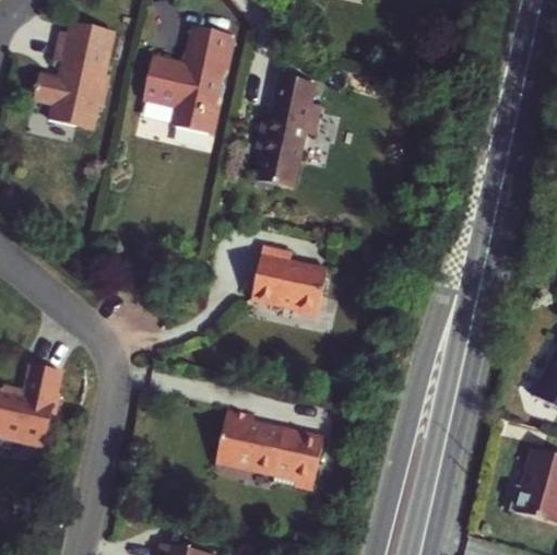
[(55,102),(50,118),(94,128),(98,104),(103,105),(109,72),(105,71),(115,27),(71,19),(69,28),(60,26),(55,57),(67,60),(63,77),(40,72),(36,97),(55,102)]
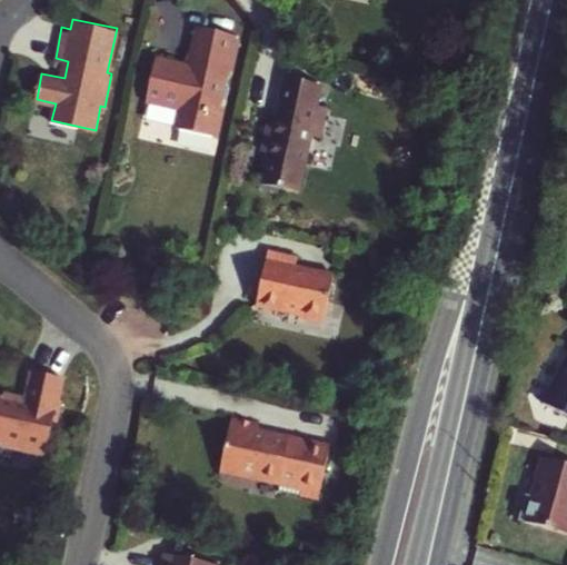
[(181,98),(176,122),(219,131),(227,102),(220,100),(235,32),(198,23),(189,65),(176,62),(177,58),(156,53),(147,97),(167,101),(168,96),(181,98)]
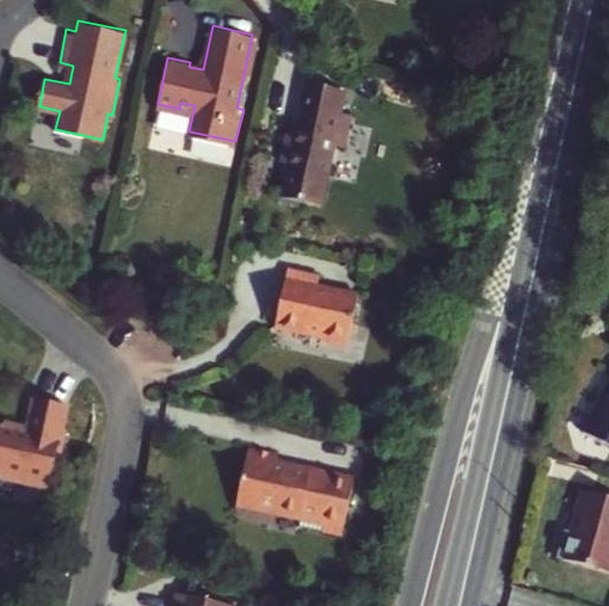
[(282,198),(321,208),(336,146),(344,148),(351,117),(343,115),(348,93),(307,85),(296,135),(294,135),(287,164),(289,165),(282,198)]
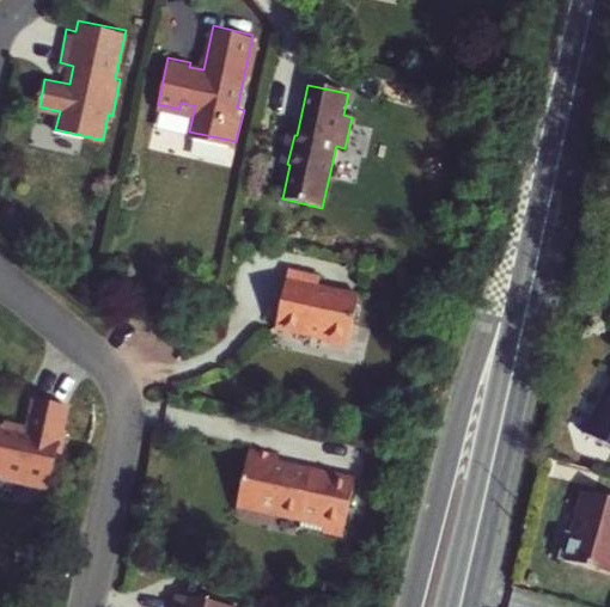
[(290,134),(282,164),(287,164),(294,135),(290,134)]
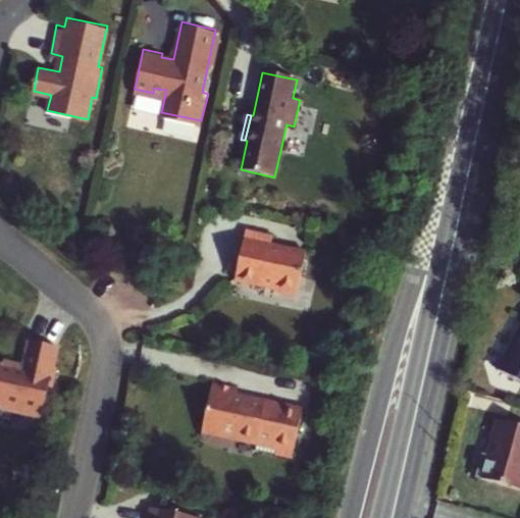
[(272,287),(271,289),(323,300),(333,258),(269,243),(272,235),(244,228),(232,277),(272,287)]
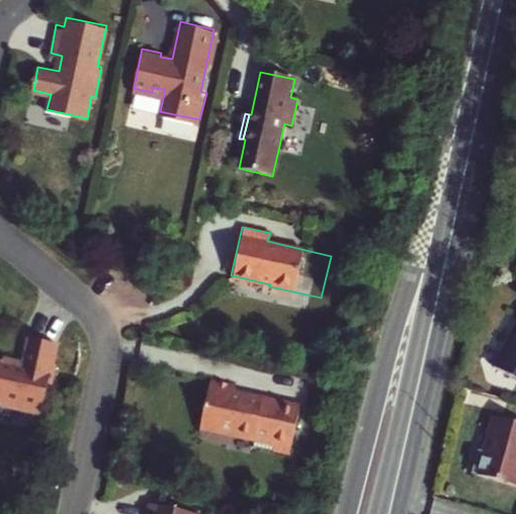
[(0,390),(3,391),(2,396),(46,406),(49,388),(52,389),(59,355),(56,354),(61,336),(31,329),(26,353),(25,359),(16,357),(17,352),(5,350),(5,355),(0,353),(0,390)]
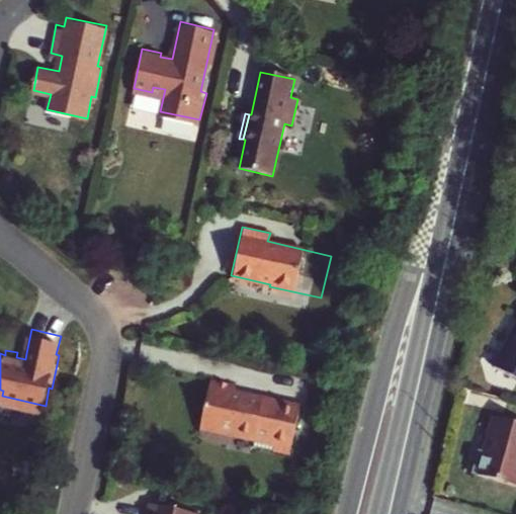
[(515,348),(507,364),(515,369),(515,348)]
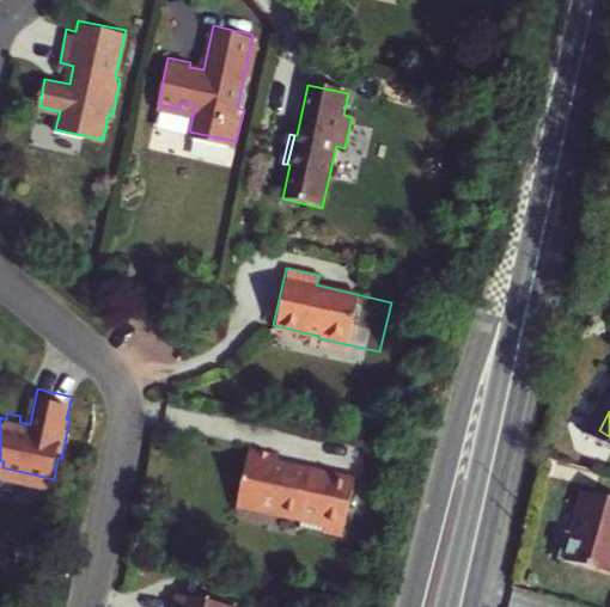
[(270,515),(300,522),(312,468),(276,460),(278,454),(279,451),(249,445),(236,500),(273,507),(270,513),(270,515)]
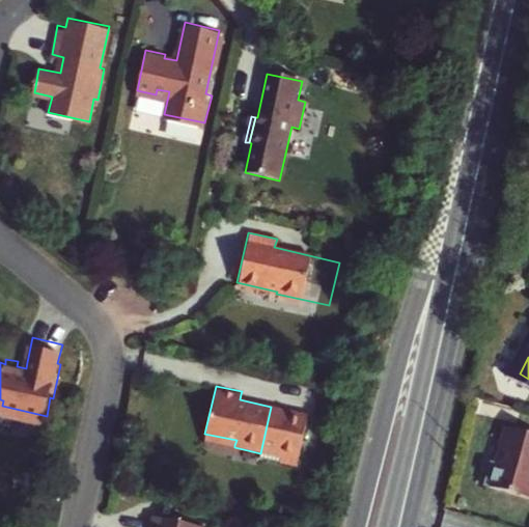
[(241,394),(240,399),(271,407),(272,401),(241,394)]
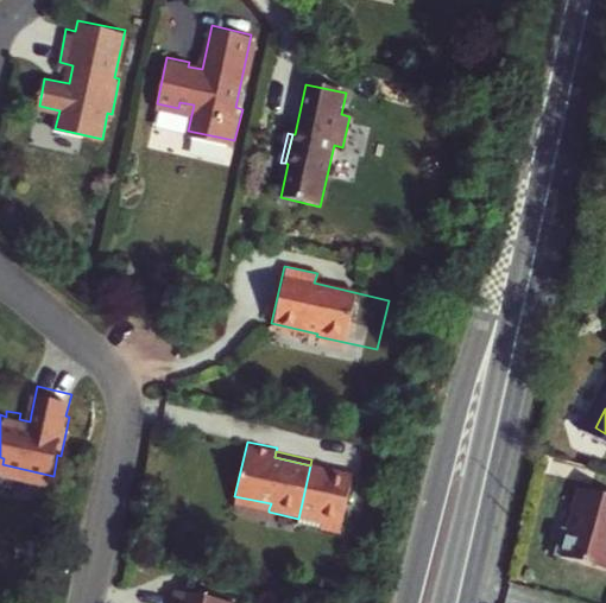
[(566,522),(557,550),(605,564),(605,489),(584,483),(572,524),(566,522)]
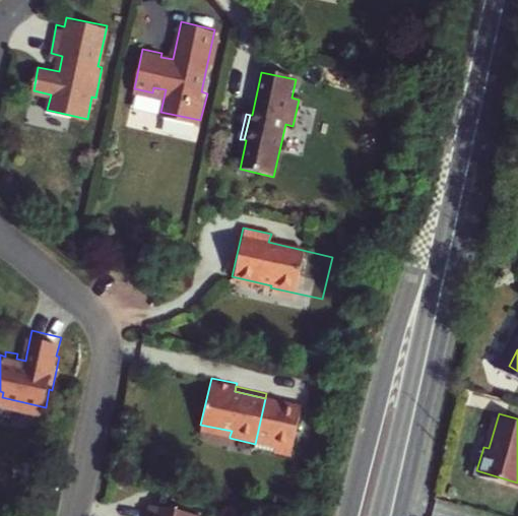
[(200,425),(200,428),(230,436),(232,431),(200,425)]
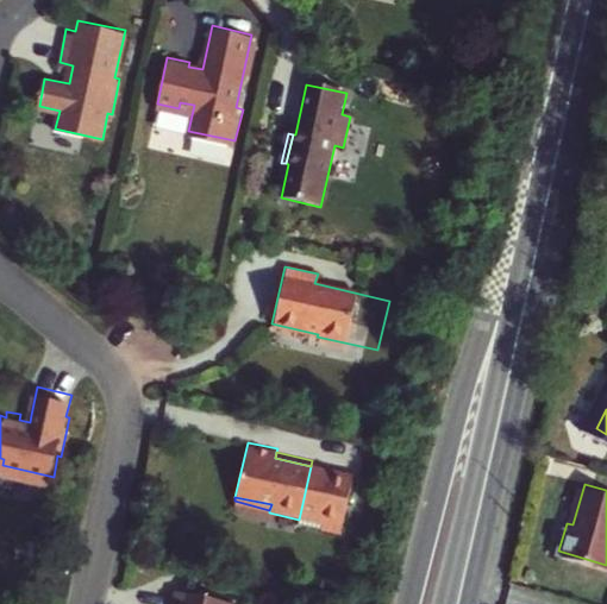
[(235,603),(236,602),(176,589),(171,603),(235,603)]
